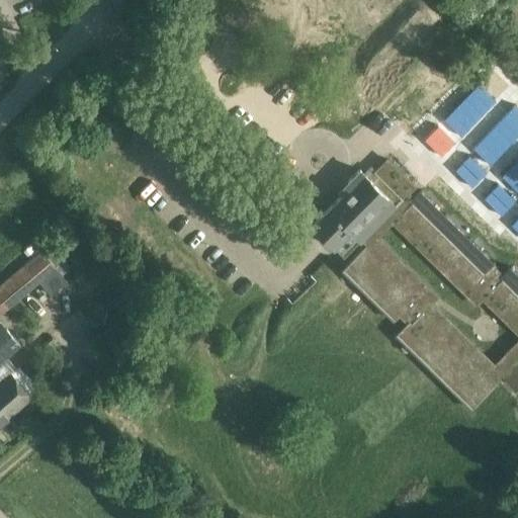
[(351,185),(313,226),(344,257),(362,239),(368,244),(377,235),(391,222),(413,198),(407,192),(414,186),(387,159),(375,171),(371,167),(364,174),(360,170),(348,182),(351,185)]
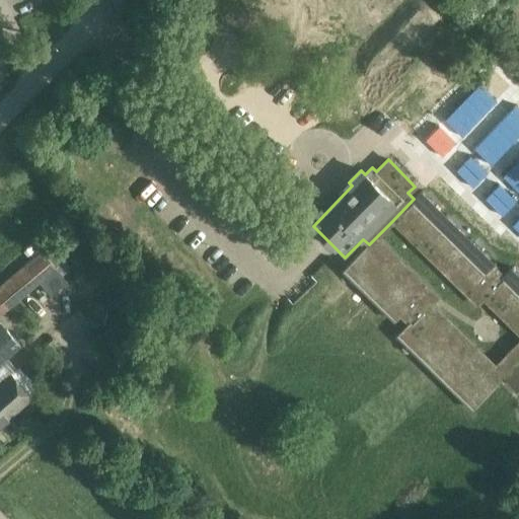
[(369,244),(344,271),(345,272),(350,267),(351,268),(358,275),(373,289),(368,294),(369,296),(374,291),(376,292),(397,313),(392,318),(393,319),(399,313),(403,317),(410,323),(397,336),(398,337),(403,331),(409,337),(427,354),(422,360),(423,361),(428,356),(435,362),(451,378),(446,383),(447,384),(452,379),(475,402),(470,408),(471,409),(498,381),(497,380),(500,377),(503,374),(516,387),(518,384),(518,277),(514,273),(512,270),(514,268),(513,267),(503,277),(497,270),(493,267),(497,264),(495,262),(494,264),(471,242),(470,241),(472,239),(471,238),(469,240),(447,218),(446,217),(448,215),(447,214),(445,216),(422,194),(424,192),(423,191),(414,199),(391,222),(476,306),(483,300),(518,336),(518,341),(495,366),(432,304),(439,296),(378,235),(369,244)]
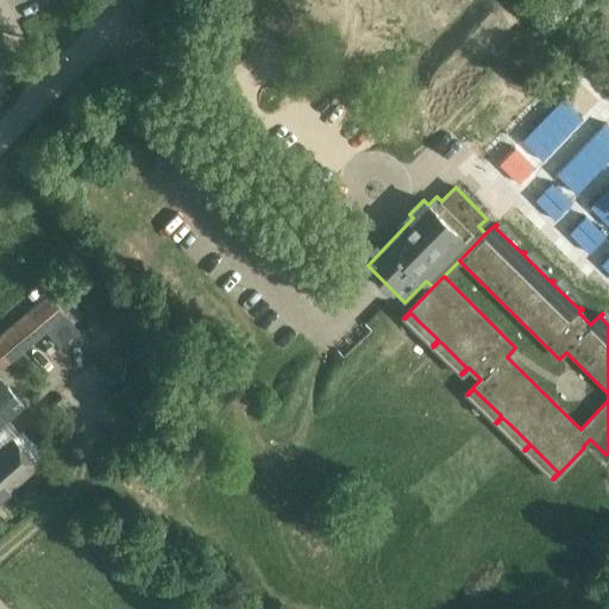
[(30,311),(0,336),(0,366),(10,358),(44,330),(63,313),(73,324),(81,315),(82,314),(58,287),(57,287),(54,290),(30,311)]
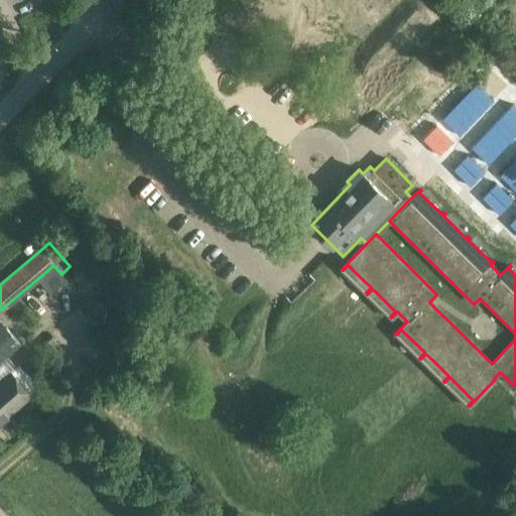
[(0,359),(19,343),(7,329),(0,319),(0,359)]
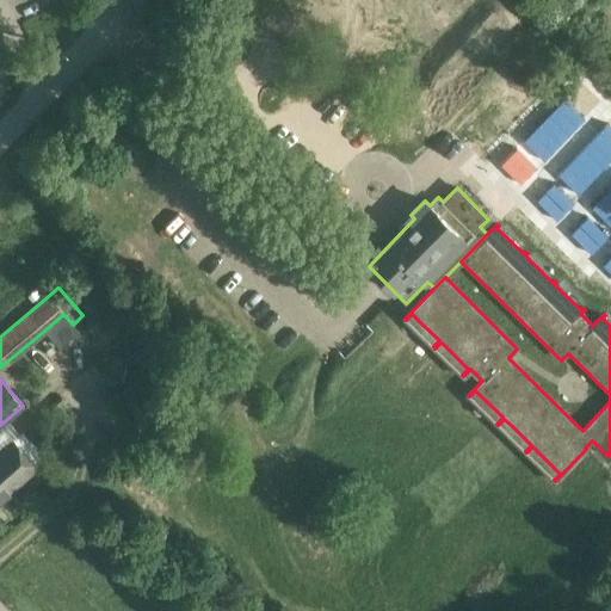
[(0,499),(37,467),(13,439),(0,450),(0,499)]
